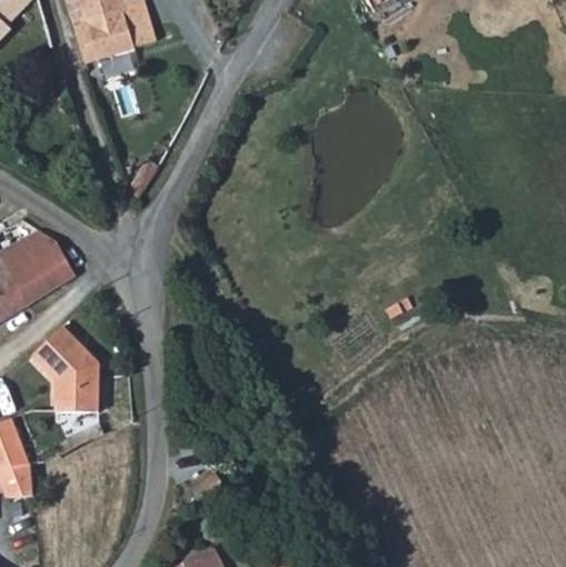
[(0,40),(12,27),(8,23),(30,0),(0,0),(0,40)]
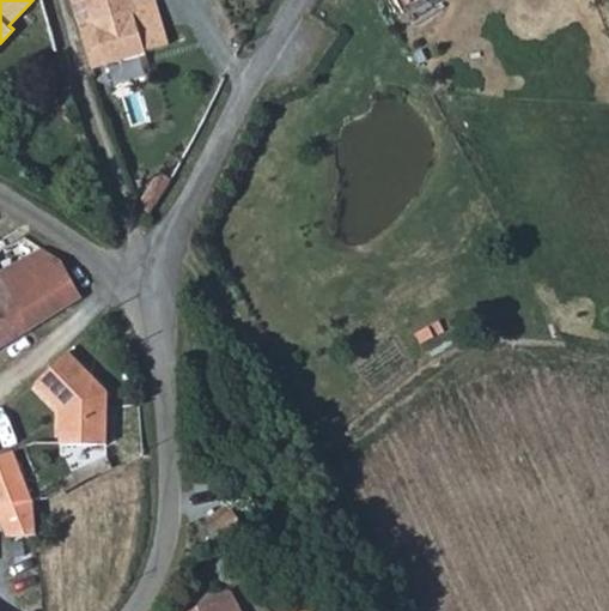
[(148,55),(147,52),(170,44),(156,0),(91,0),(97,23),(84,26),(96,68),(148,55)]
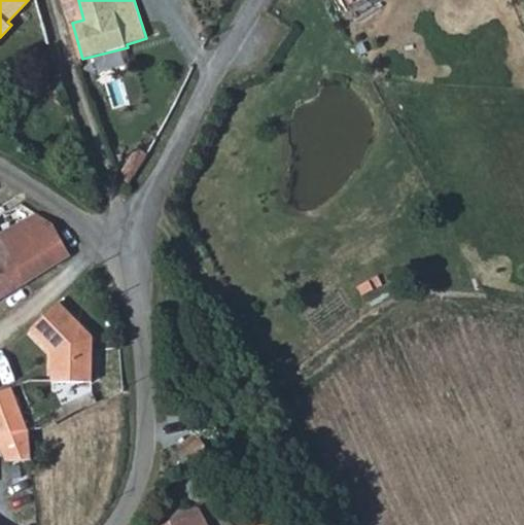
[(0,237),(6,251),(25,284),(70,256),(51,225),(34,212),(0,231),(0,237)]
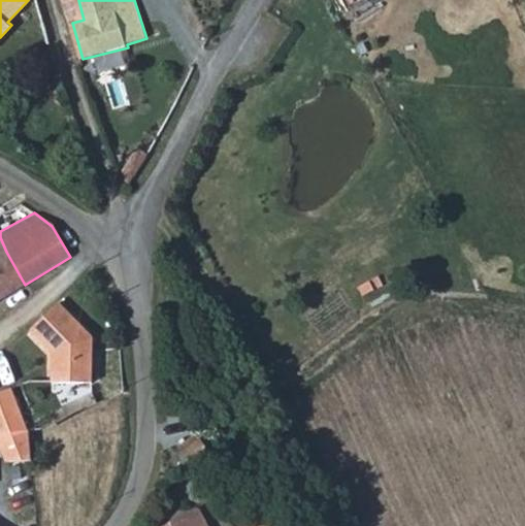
[(0,299),(25,285),(6,252),(0,237),(0,299)]
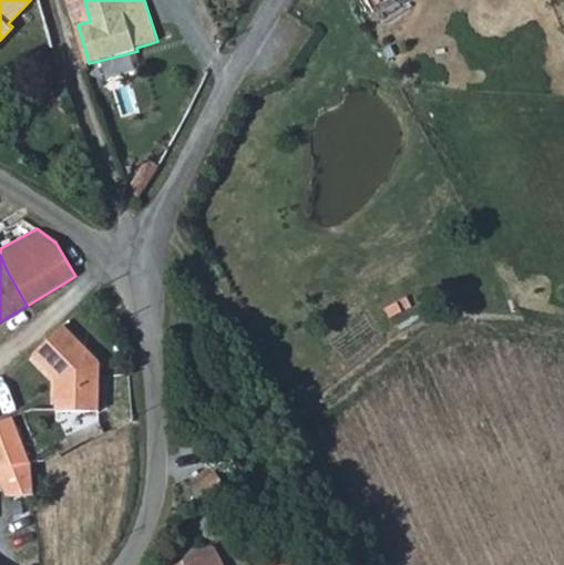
[(99,363),(63,326),(32,356),(55,380),(55,411),(99,412),(99,363)]
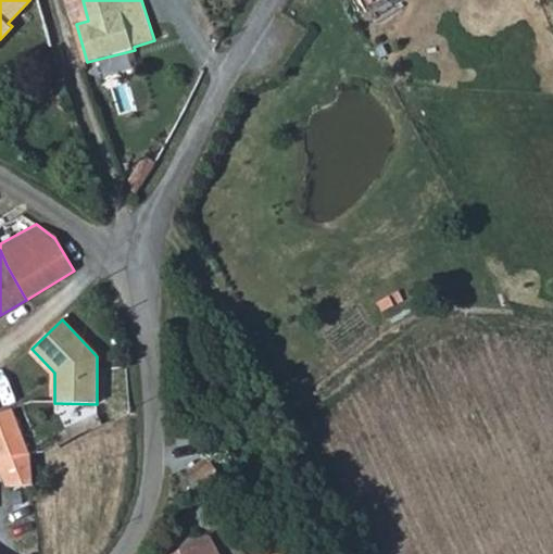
[(12,407),(0,411),(0,465),(9,488),(22,487),(33,487),(32,454),(12,407)]
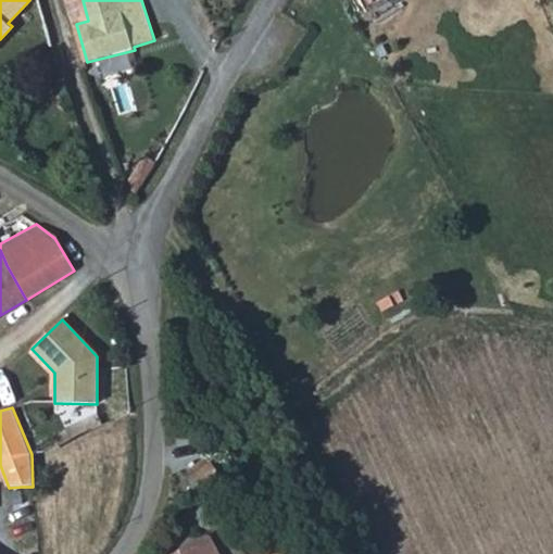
[(204,487),(210,498),(225,489),(206,458),(187,471),(198,490),(204,487)]
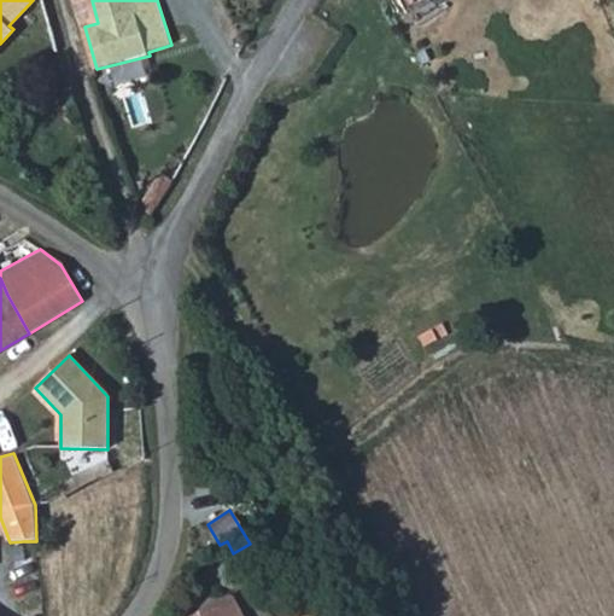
[(27,600),(24,541),(10,542),(12,600),(27,600)]
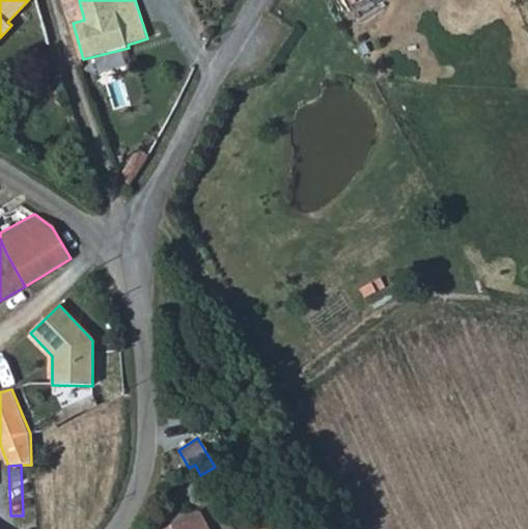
[(205,528),(198,512),(169,528),(205,528)]
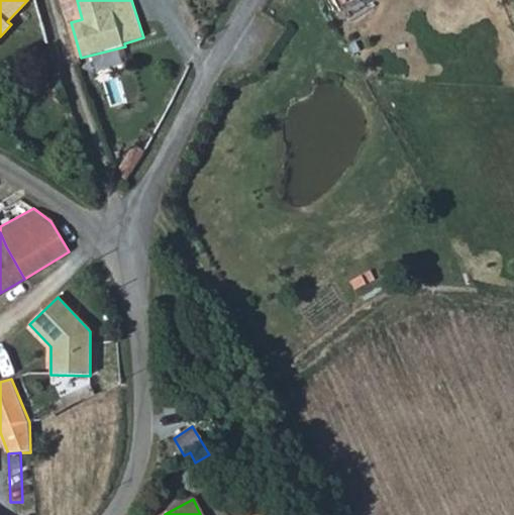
[(261,514),(254,505),(235,514),(261,514)]
